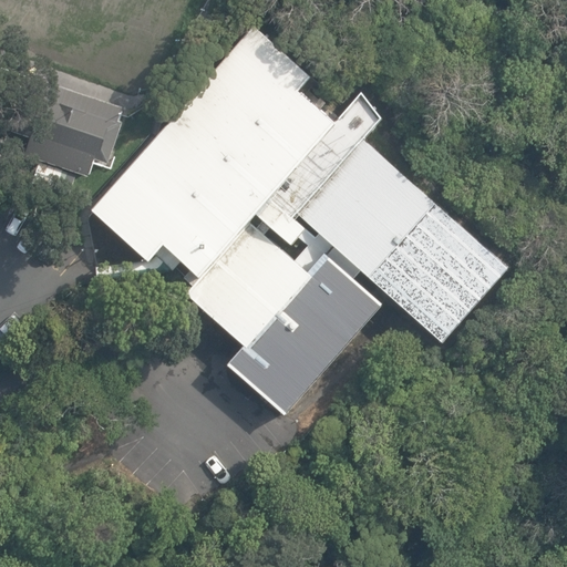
[(166,248),(204,281),(255,224),(261,218),(276,202),(344,125),(339,121),(303,92),(325,69),(265,17),(92,212),(152,265),(166,248)]
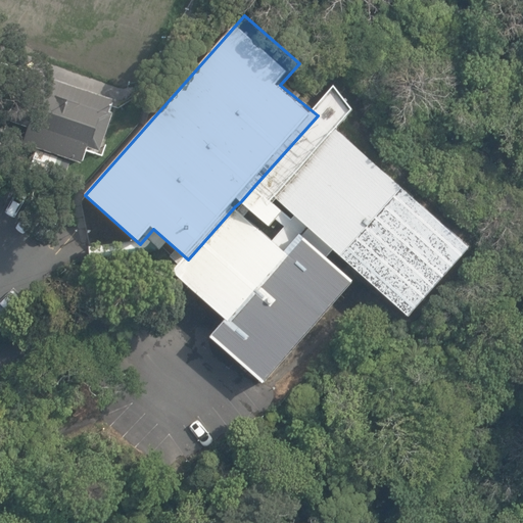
[(26,143),(84,164),(89,149),(102,153),(114,113),(111,112),(115,100),(46,78),(26,143)]
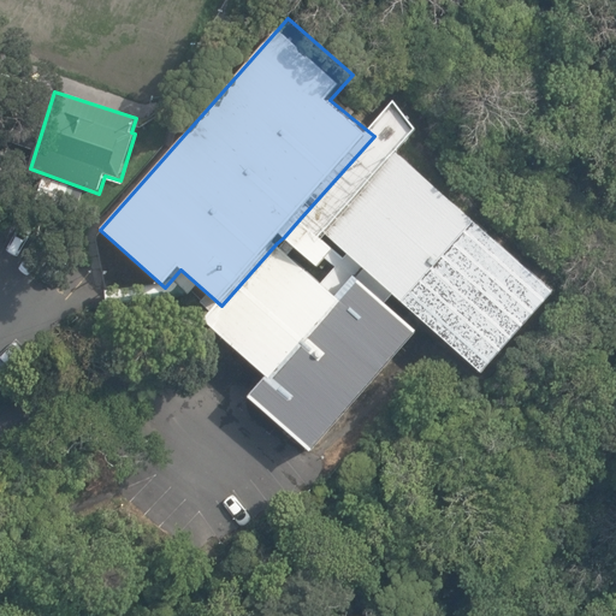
[(391,107),(368,131),(374,136),(300,219),(324,241),(329,236),(395,163),(391,160),(398,153),(418,130),(391,107)]
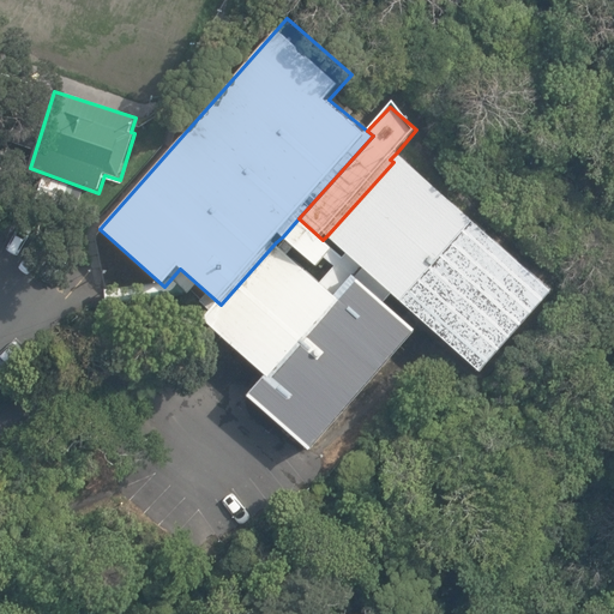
[(393,162),(327,235),(480,369),(551,288),(397,152),(390,160),(393,162)]
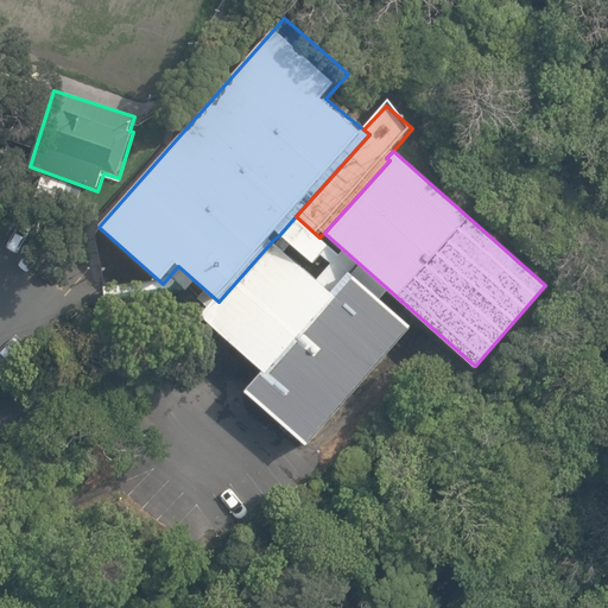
[(320,238),(296,216),(280,234),(315,264),(330,246),(320,238)]
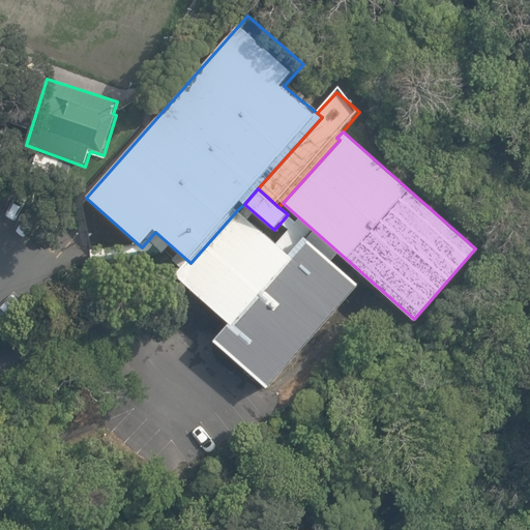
[(294,259),(290,256),(238,209),(190,263),(177,277),(231,325),(233,327),(294,259)]
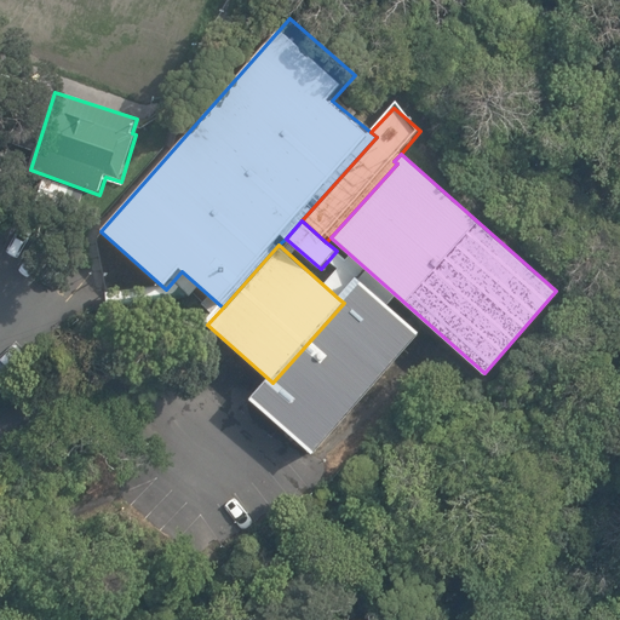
[(252,401),(313,455),(423,333),(360,277),(339,299),(344,303),(273,383),(270,380),(252,401)]
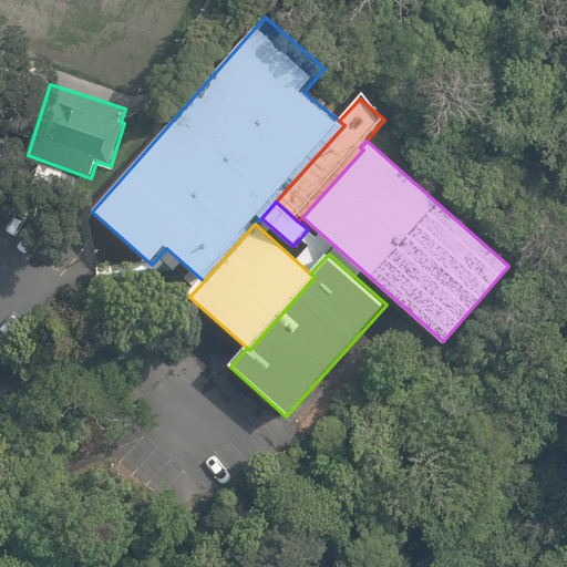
All buildings are outlined.
